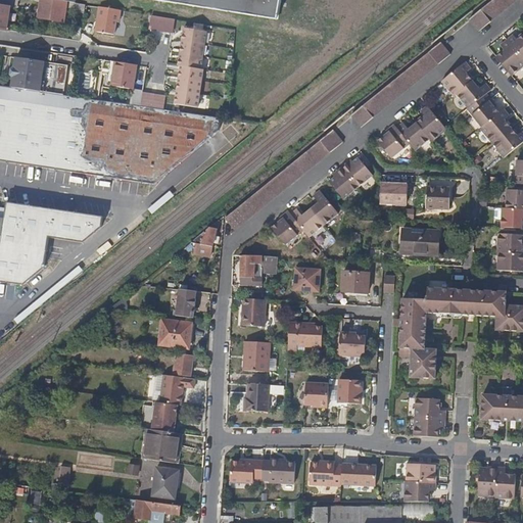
[(67,2),(56,0),(40,0),(38,16),(63,21),(67,2)]
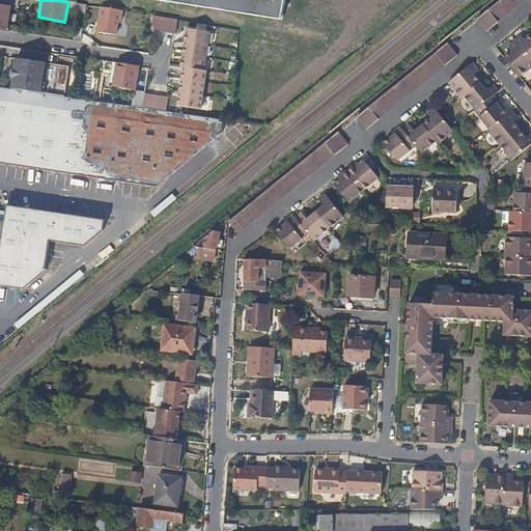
[(154,0),(239,15),(282,22),(284,0),(154,0)]
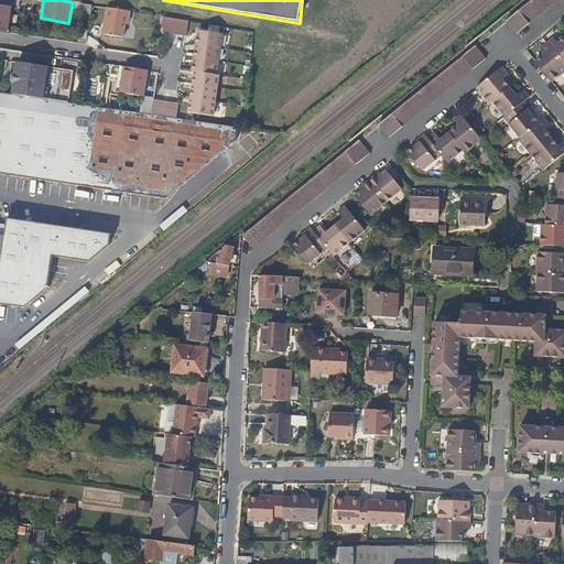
[(555,0),(531,0),(505,22),(516,34),(555,0)]
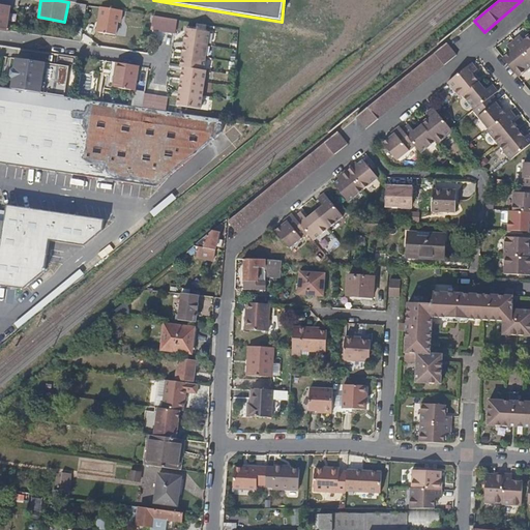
[(122,10),(99,6),(97,18),(100,19),(100,24),(96,25),(96,29),(98,31),(98,32),(116,35),(118,22),(120,22),(122,10)]
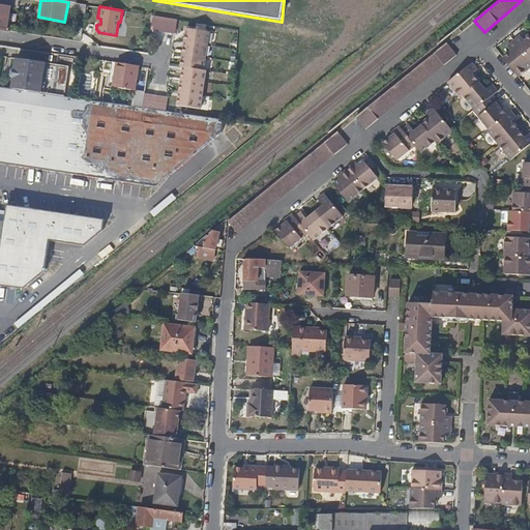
[(173,35),(176,19),(152,15),(150,31),(173,35)]
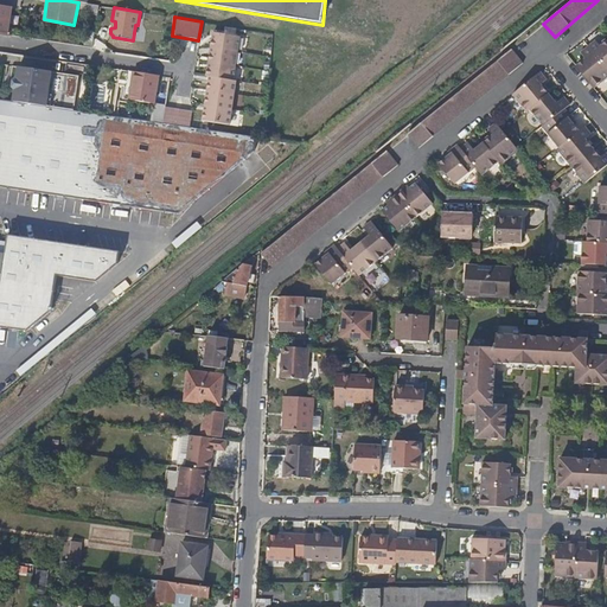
[(213,33),(211,48),(237,52),(240,37),(213,33)]
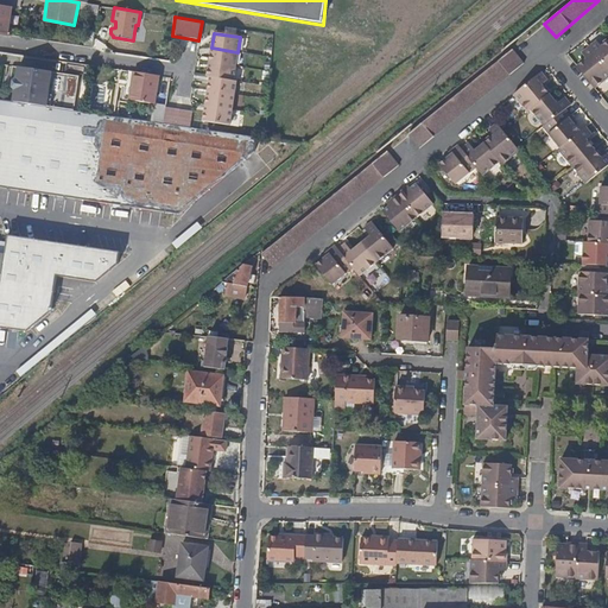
[(607,71),(607,39),(600,46),(595,40),(588,46),(607,71)]
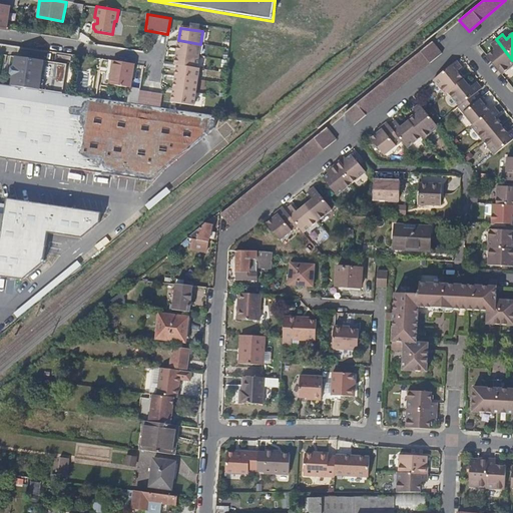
[(485,56),(490,62),(512,62),(512,60),(496,39),(489,44),(493,49),(485,56)]
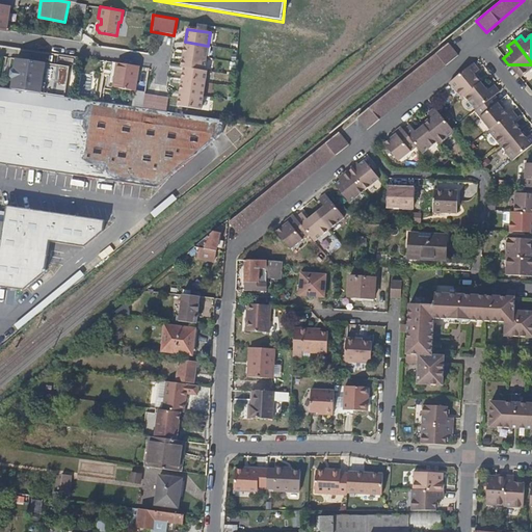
[(185,42),(183,54),(206,58),(208,46),(185,42)]
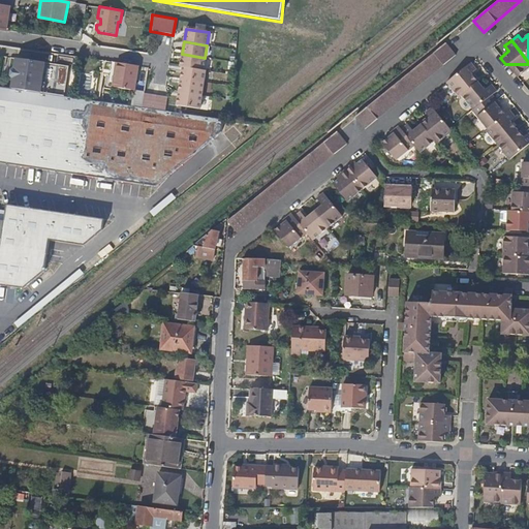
[(354,118),(364,130),(386,113),(399,100),(425,80),(454,55),(444,43),(429,57),(392,87),(354,118)]
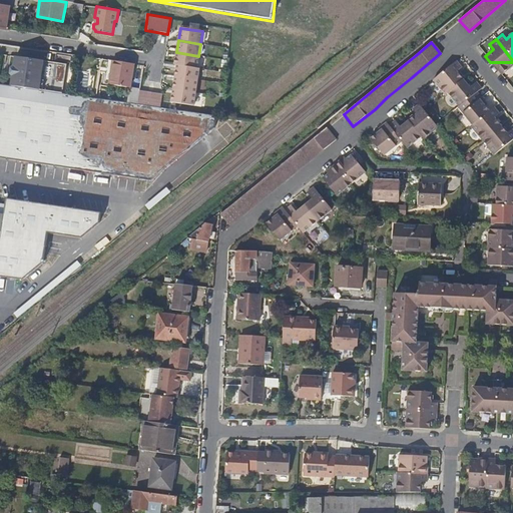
[(176,64),(197,68),(198,56),(176,52),(174,64),(176,64)]
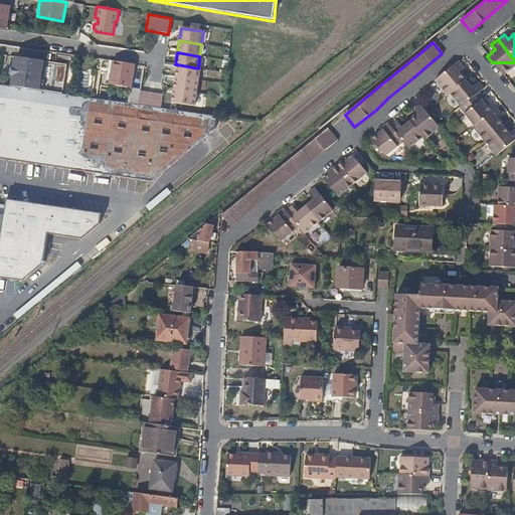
[(133,63),(114,60),(113,68),(111,68),(108,84),(130,89),(133,63)]
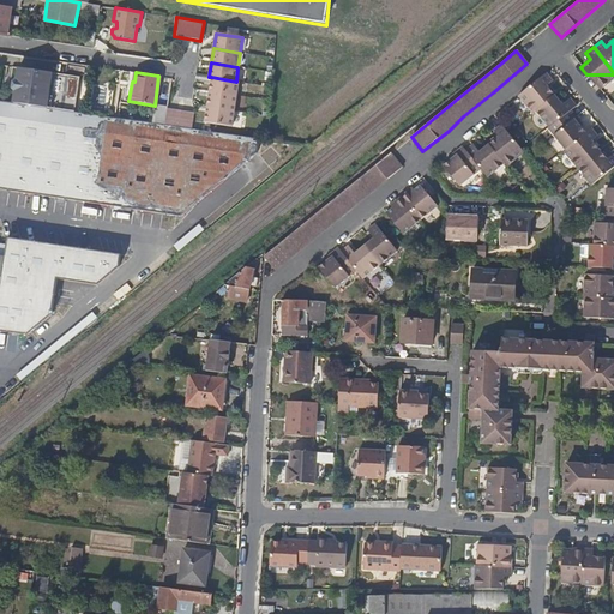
[(535,109),(554,94),(546,85),(552,80),(546,73),(519,95),(517,96),(531,113),(535,109)]
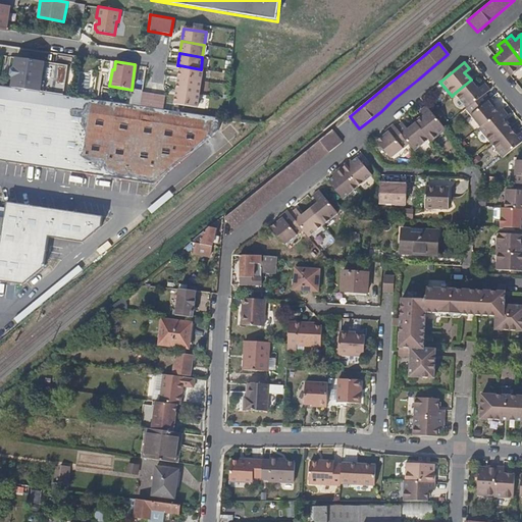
[(521,63),(499,63),(510,75),(521,65),(521,63)]
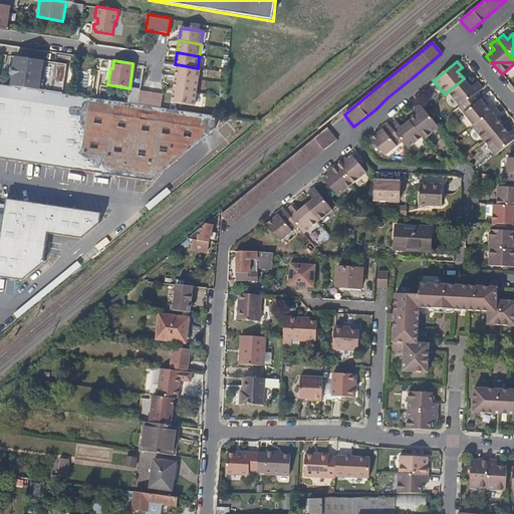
[(198,80),(200,68),(198,68),(177,64),(175,77),(198,80)]
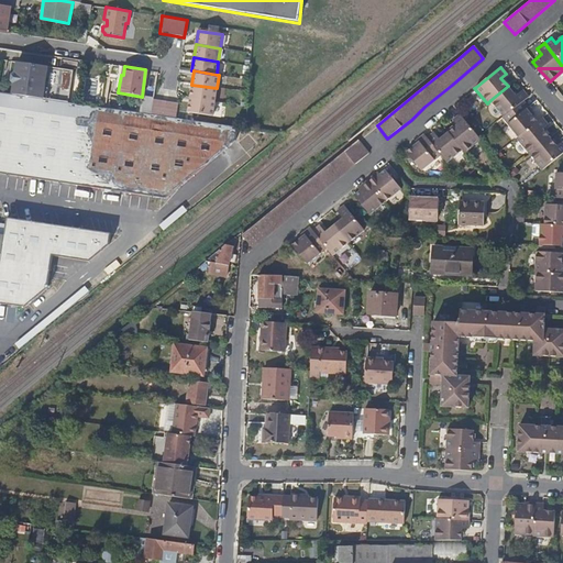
[(95,97),(96,81),(87,80),(85,96),(95,97)]
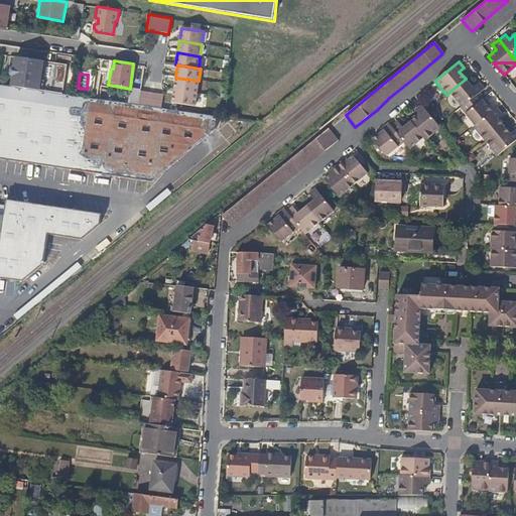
[(197,94),(199,81),(175,78),(173,90),(197,94)]
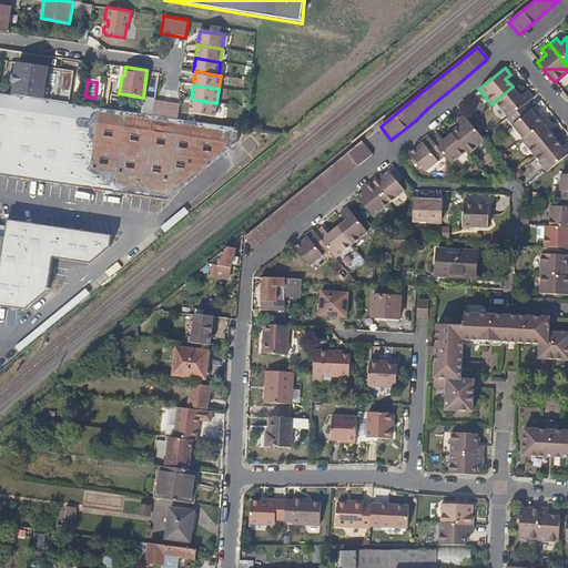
[(519,95),(513,87),(495,101),(507,117),(527,100),(531,97),(526,89),(519,95)]
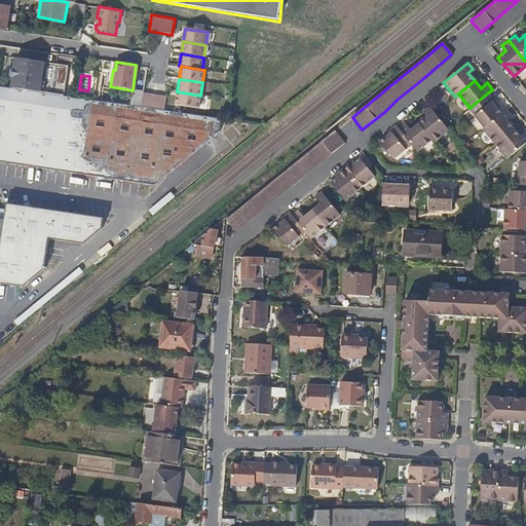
[(142,107),(0,86),(0,160),(156,184),(216,133),(218,118),(164,110),(142,107)]
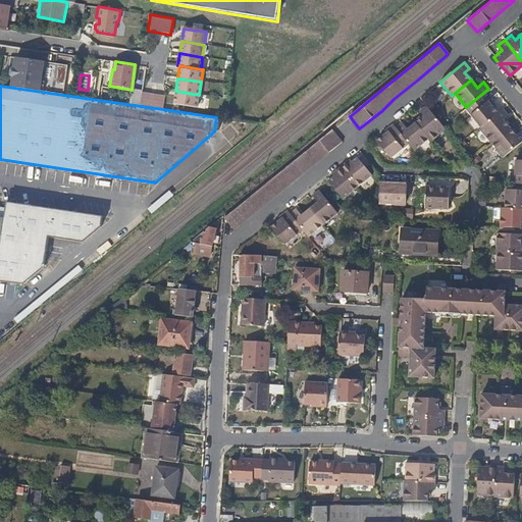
[(143,90),(141,106),(163,109),(165,93),(143,90)]
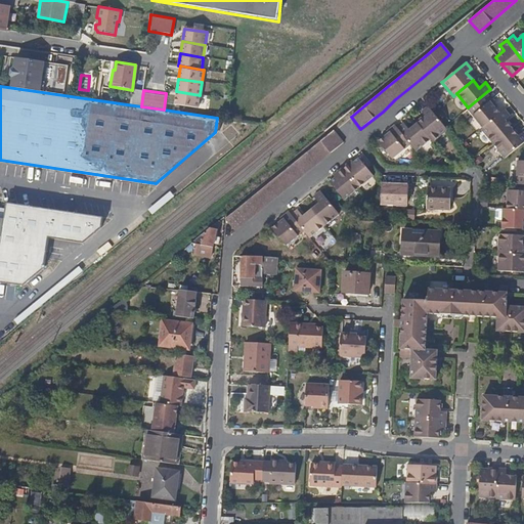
[(198,108),(200,95),(176,91),(174,105),(198,108)]
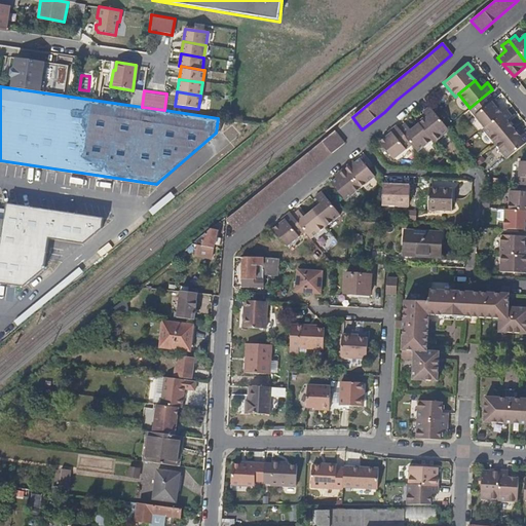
[(483,127),(501,112),(496,107),(495,108),(490,103),(494,100),(488,92),(470,108),(468,109),(483,127)]
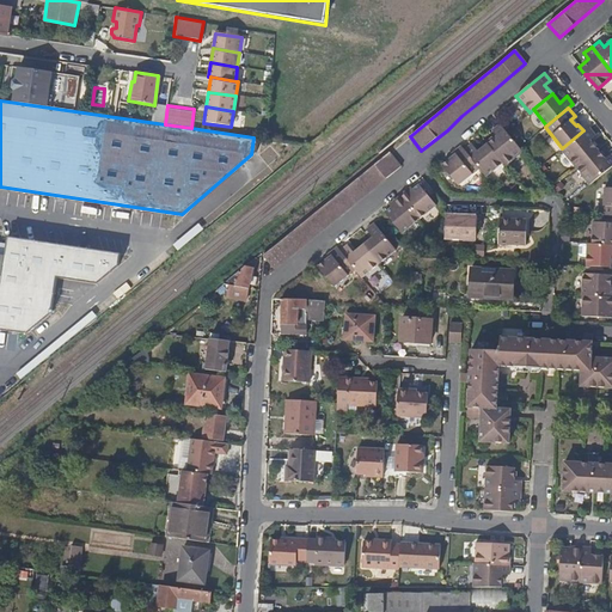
[(506,132),(499,123),(491,129),(496,135),(487,144),(502,161),(505,165),(522,151),(519,148),(508,135),(506,132)]
